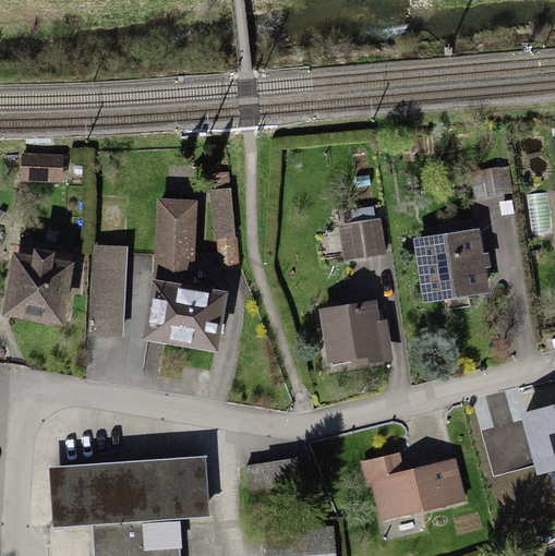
[(29,153),(28,176),(64,178),(65,155),(29,153)]
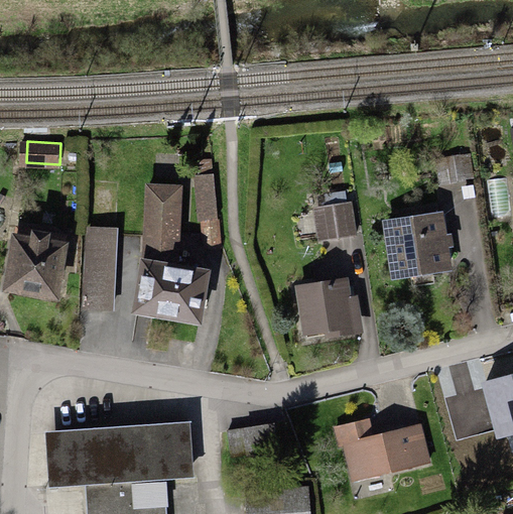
[(465,179),(460,154),(445,157),(451,181),(465,179)]
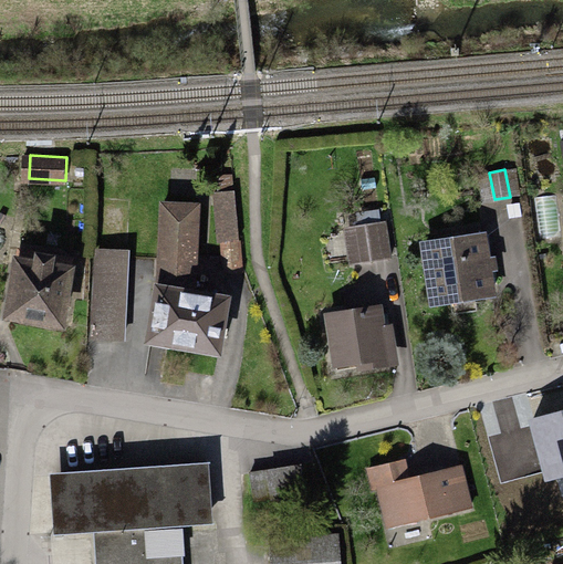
[(221,191),(235,191),(235,178),(220,179),(221,191)]
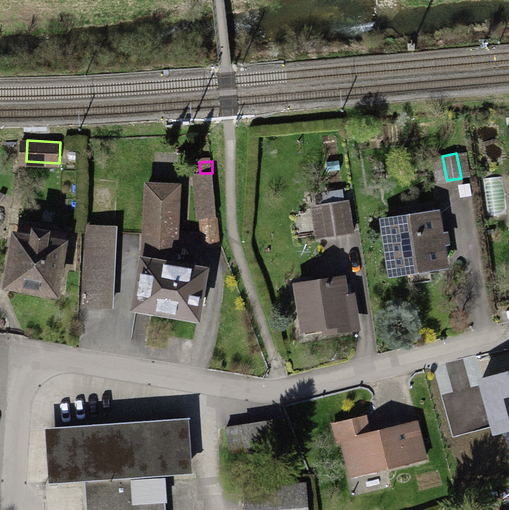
[(213,174),(198,174),(199,215),(203,215),(203,237),(215,237),(213,174)]
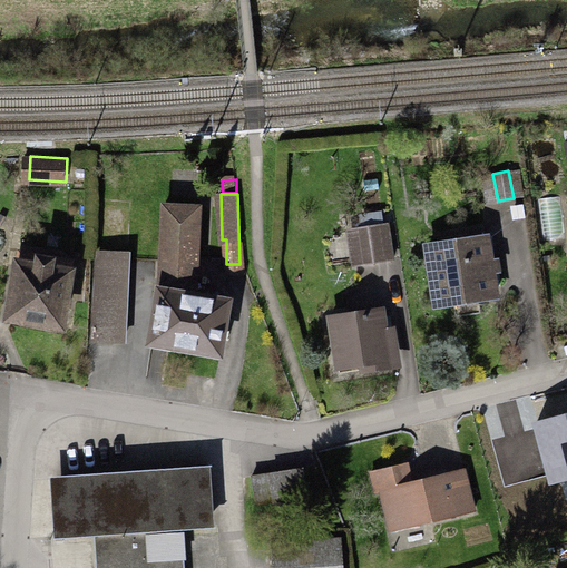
[(159,290),(150,338),(218,351),(227,303),(226,303),(227,300),(211,297),(211,300),(194,296),(201,211),(167,208),(159,290)]
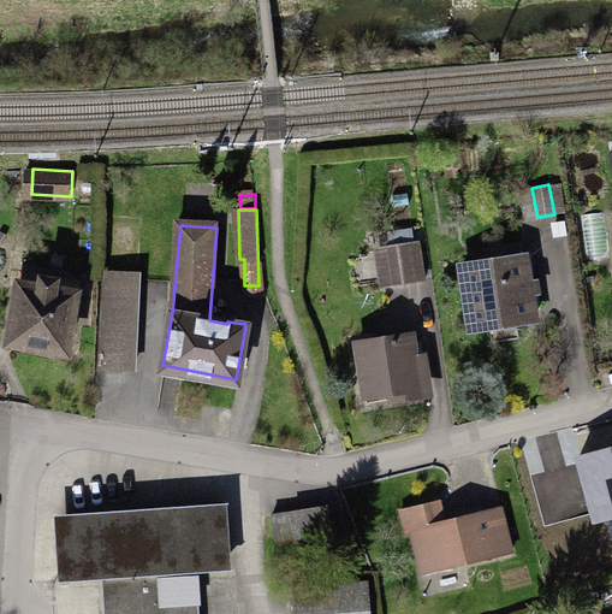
[(419,238),(378,246),(385,288),(427,279),(419,238)]
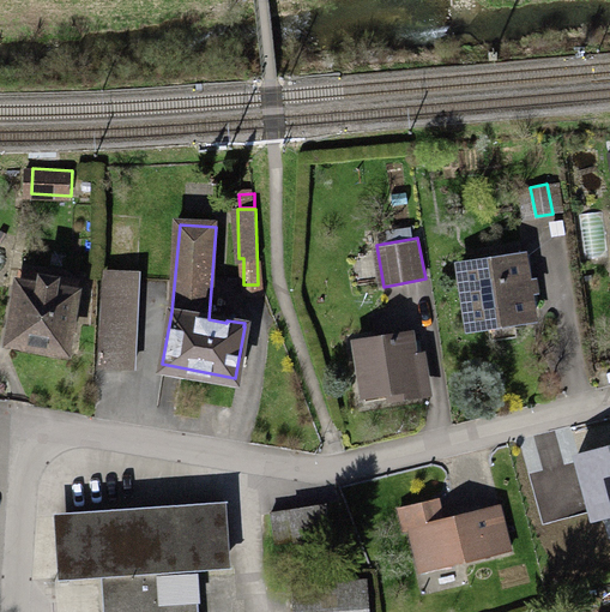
[(524,252),(458,265),(471,327),(487,324),(489,337),(523,331),(519,318),(536,315),(530,288),(537,287),(535,277),(529,279),(524,252)]
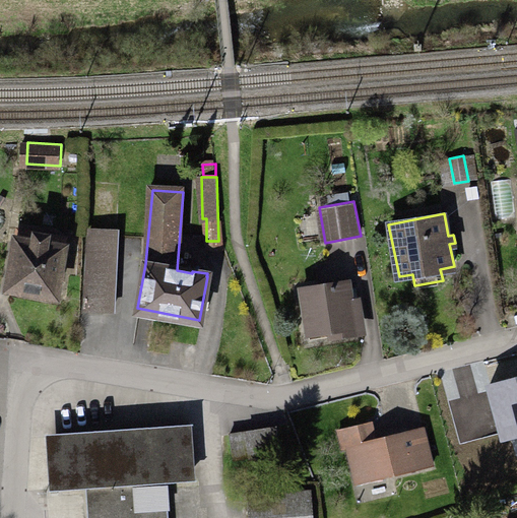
[(34,243),(16,241),(10,288),(59,294),(64,246),(46,244),(47,237),(35,236),(34,243)]
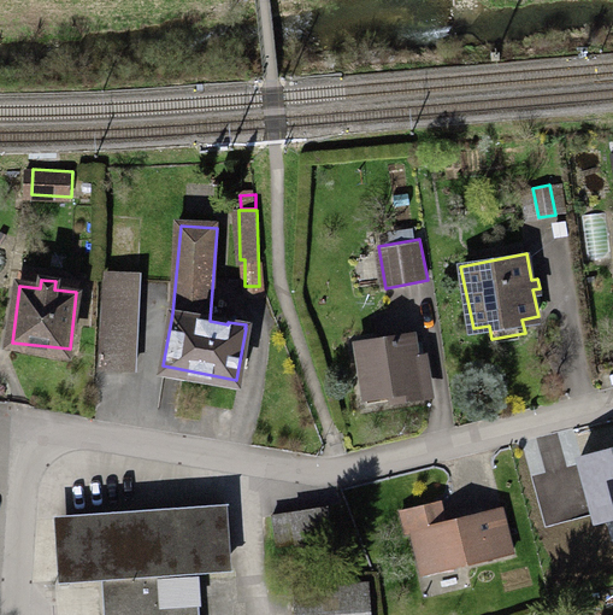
[(411,337),(360,346),(370,397),(390,392),(390,398),(420,392),(417,369),(423,368),(420,357),(414,358),(411,337)]
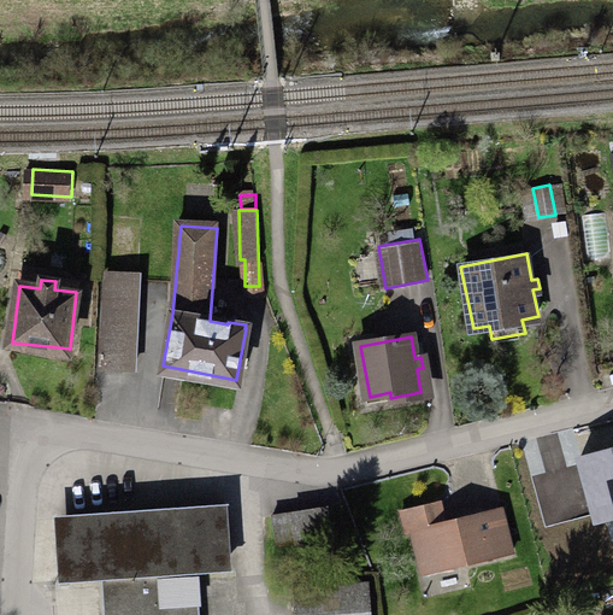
[(612,449),(585,456),(599,519),(612,516),(612,449)]
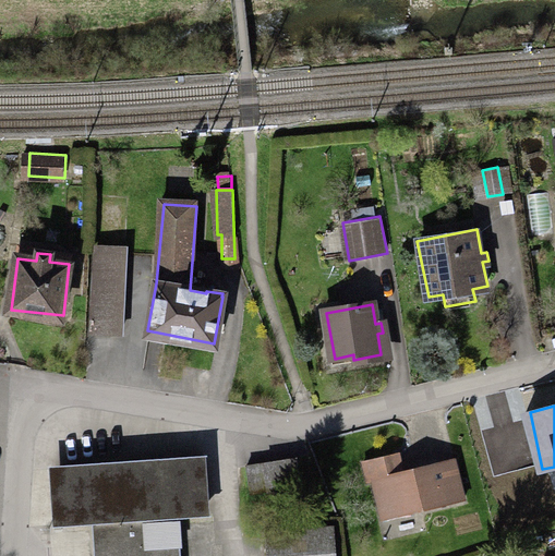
[(193,454),(64,458),(67,529),(95,528),(96,555),(178,555),(177,519),(195,518),(193,454)]
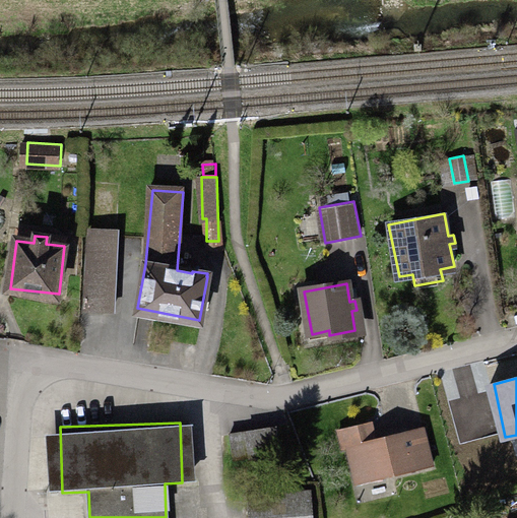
[(365,423),(341,428),(345,444),(349,443),(359,483),(436,464),(431,444),(417,447),(413,429),(369,439),(365,423)]
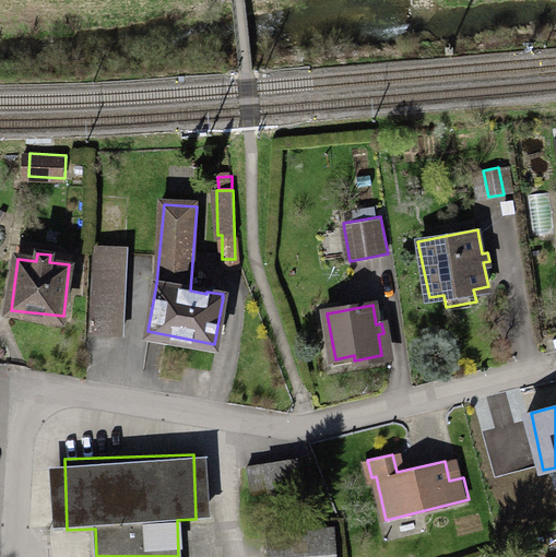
[(302,492),(298,459),(250,464),(253,493),(269,492),(270,495),(302,492)]
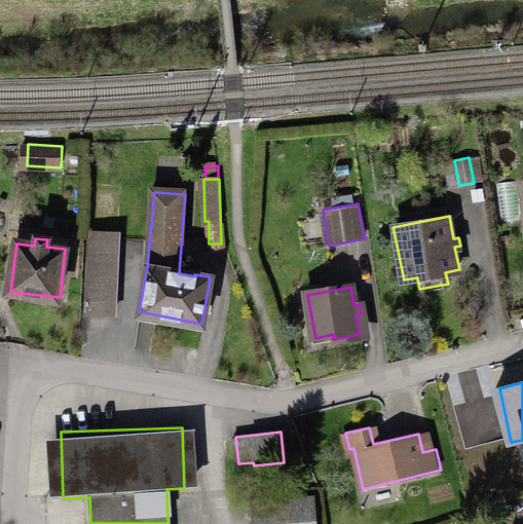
[(316,523),(315,498),(251,501),(252,523),(316,523)]
